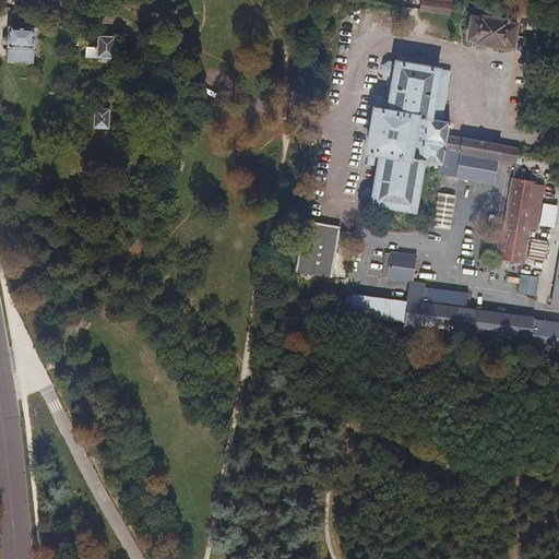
[(420,0),(419,10),(455,16),(458,3),(437,0),(420,0)]
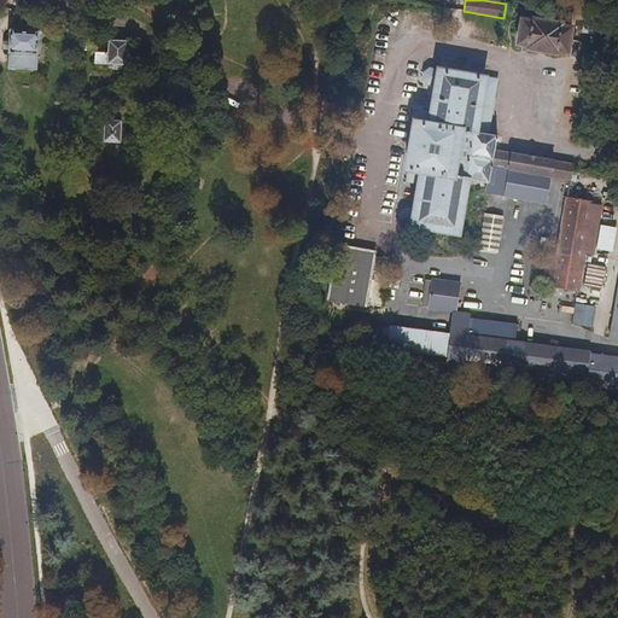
[(529,48),(559,53),(559,51),(570,52),(573,27),(563,25),(564,22),(532,18),(532,21),(522,19),(518,45),(529,46),(529,48)]
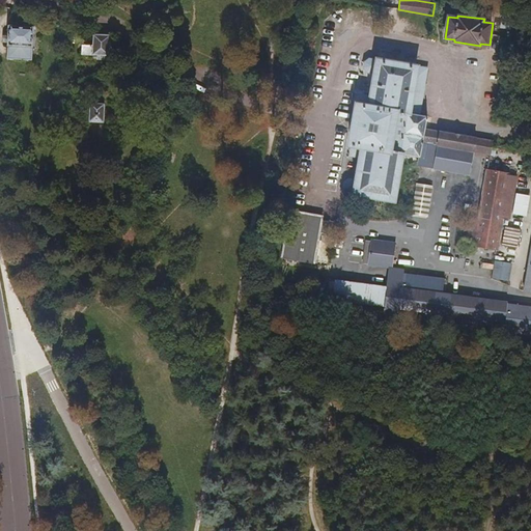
[(7,60),(38,62),(40,29),(10,26),(7,60)]
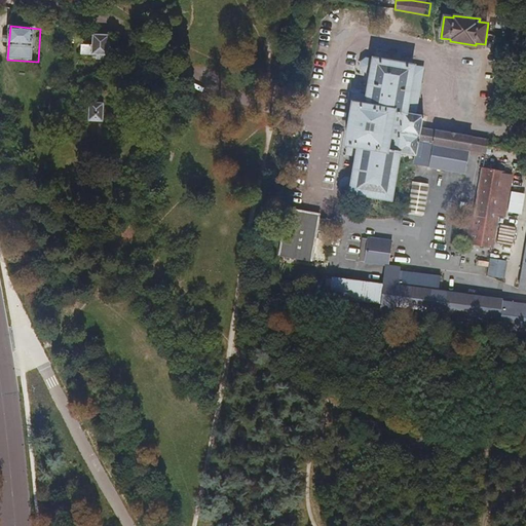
[(82,55),(113,58),(114,37),(92,35),(92,46),(82,46),(82,55)]
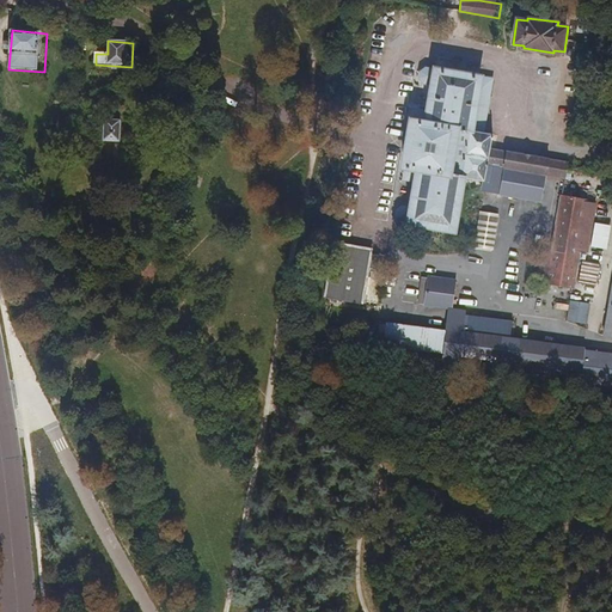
[(399,222),(458,232),(466,178),(484,181),(482,191),(542,202),(546,176),(564,178),(568,161),(507,152),(507,153),(490,151),(493,136),(483,135),(493,80),(436,71),(435,74),(424,72),(421,75),(420,84),(422,89),(433,90),(429,114),(428,116),(418,115),(415,120),(411,122),(404,171),(408,171),(408,179),(417,182),(412,208),(403,206),(398,209),(397,218),(399,222)]
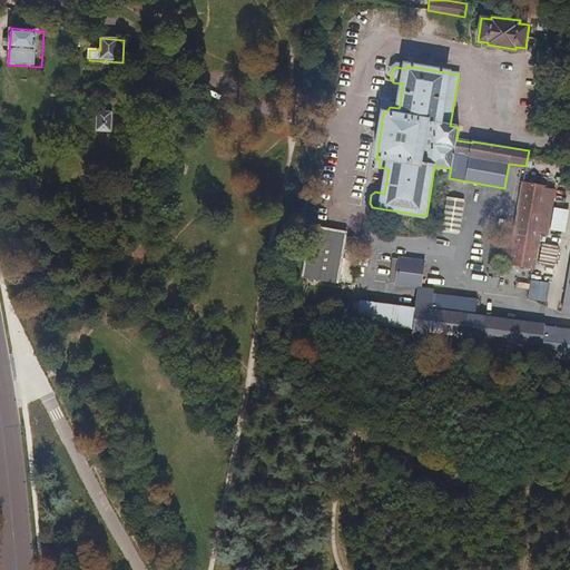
[(100,133),(117,134),(118,112),(101,112),(100,133)]
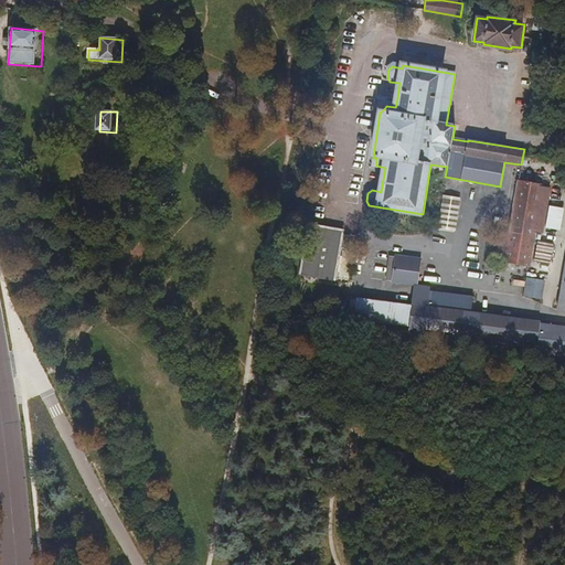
[(504,263),(530,266),(536,233),(543,234),(551,190),(542,188),(543,185),(518,181),(508,234),(500,233),(496,254),(505,255),(504,263)]
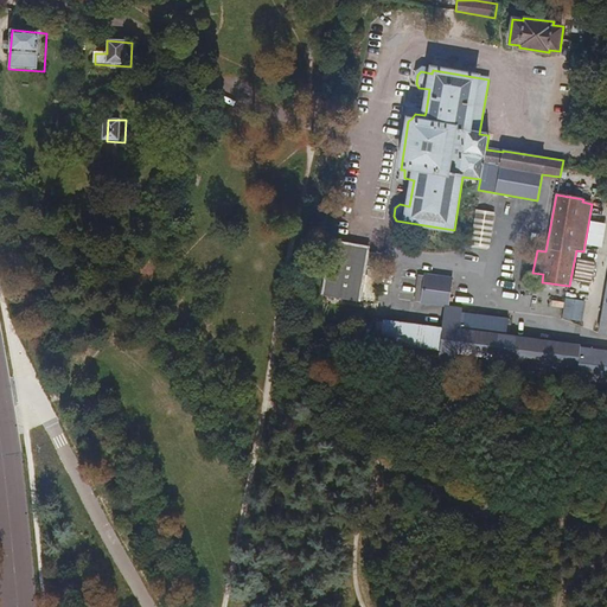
[(496,212),(477,210),(471,246),(491,248),(496,212)]
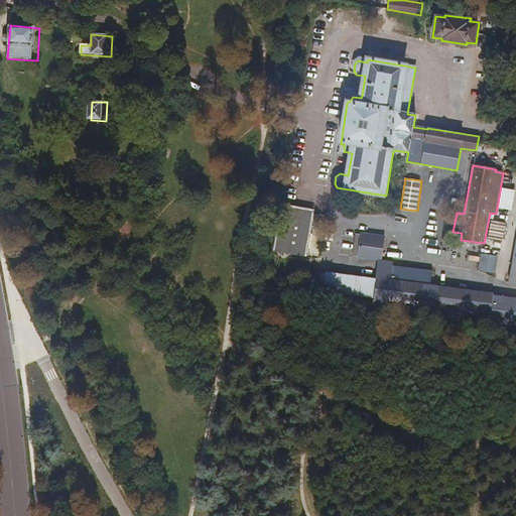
[(272,250),(306,256),(315,210),(289,205),(281,204),(272,250)]
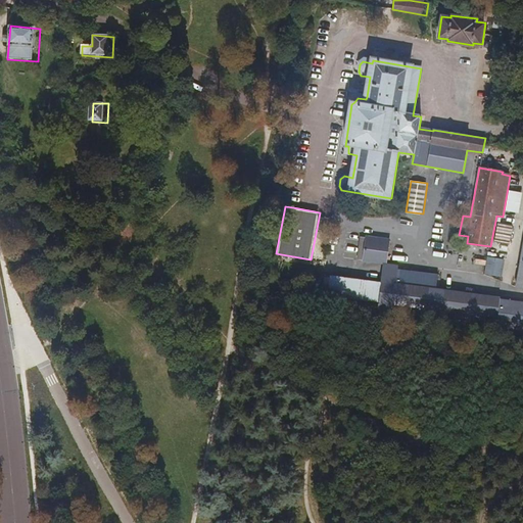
[(506,328),(522,329),(522,305),(509,303),(509,302),(498,301),(498,299),(394,285),(397,267),(386,266),(390,240),(366,237),(366,239),(362,239),(359,260),(364,262),(364,264),(383,266),(381,282),(332,276),(329,296),(381,302),(380,311),(391,312),(392,303),(448,311),(448,317),(486,322),(486,317),(507,319),(506,328)]
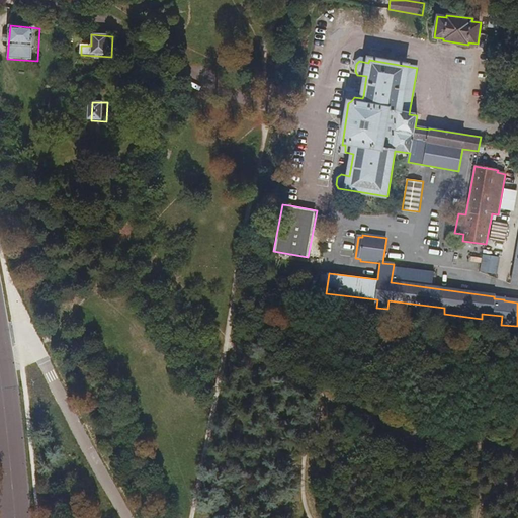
[(500,257),(483,254),(480,272),(497,274),(500,257)]
